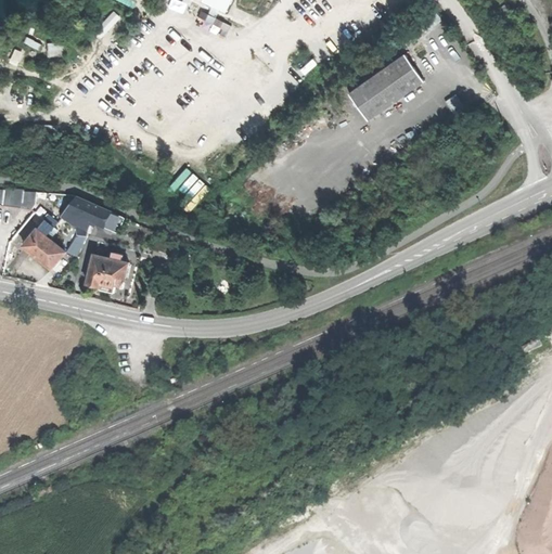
[(196,0),(223,13),(230,0),(196,0)]
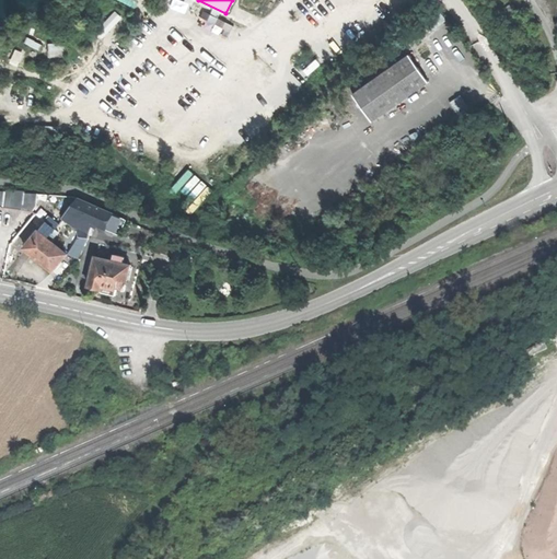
[(48,42),(48,56),(65,55),(65,41),(48,42)]
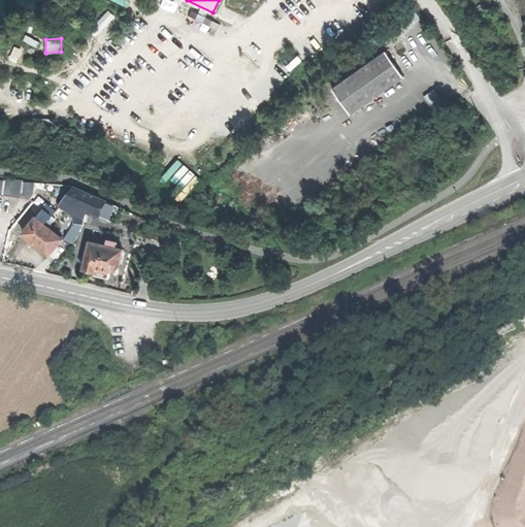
[(401,77),(383,52),(331,89),(350,114),(401,77)]
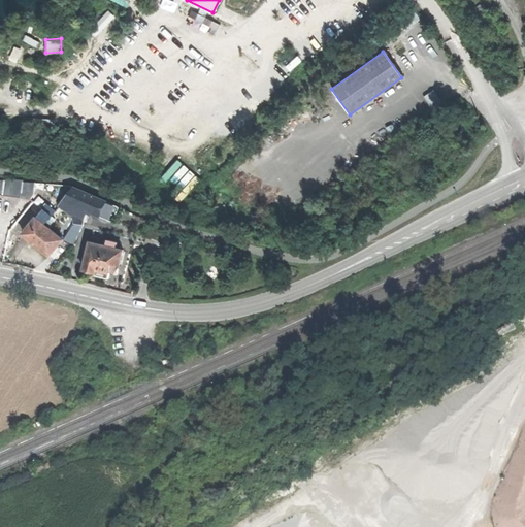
[(424,95),(432,107),(443,100),(434,88),(424,95)]
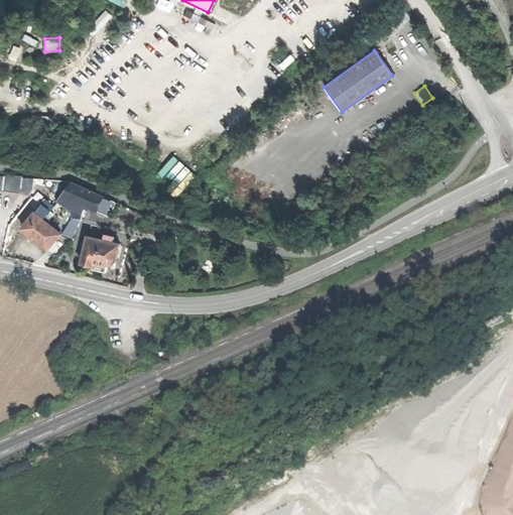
[(160,168),(174,182),(181,174),(186,179),(193,173),(174,155),(160,168)]
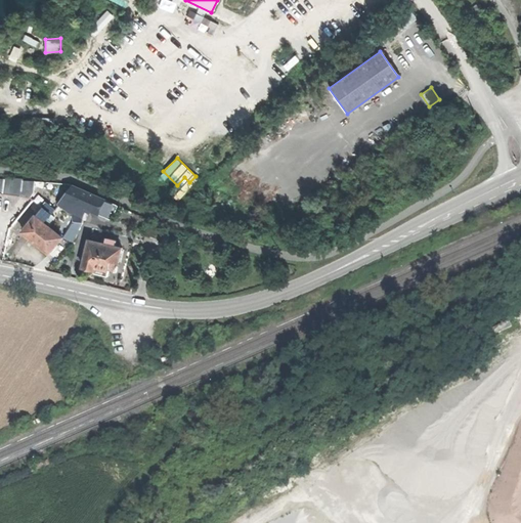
[(0,184),(19,186),(20,179),(1,177),(0,184)]
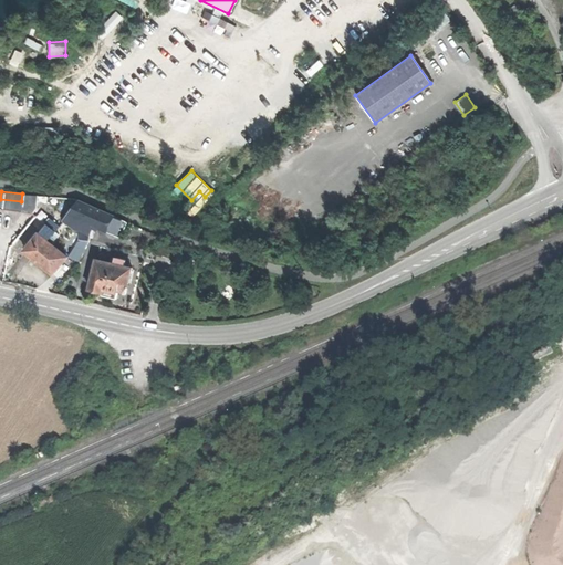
[(33,195),(22,194),(21,201),(19,210),(28,212),(32,206),(33,195)]
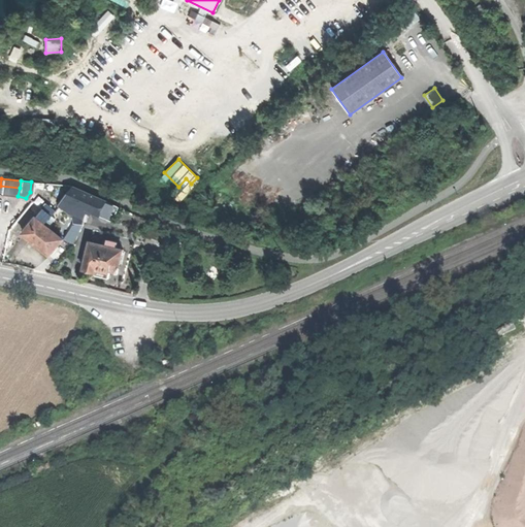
[(20,188),(0,186),(0,192),(18,196),(20,188)]
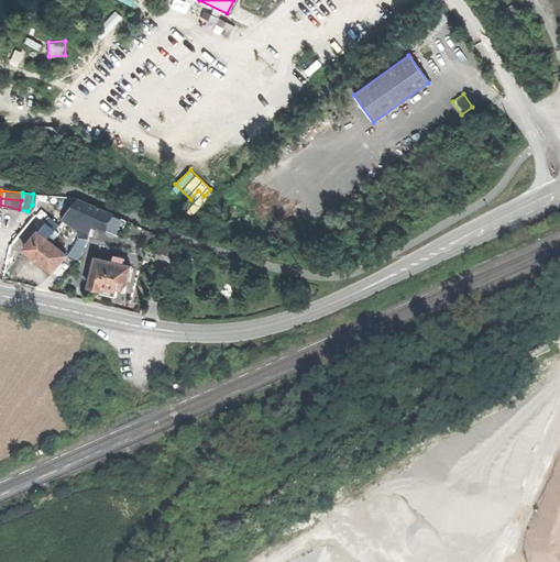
[(77,219),(87,204),(75,198),(62,217),(72,228),(75,223),(77,219)]
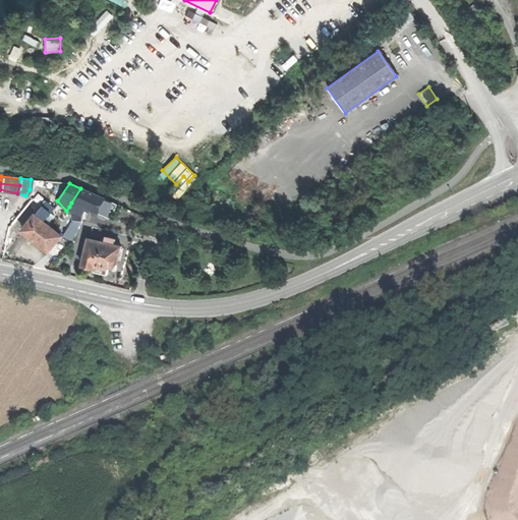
[(71,203),(77,206),(85,190),(80,188),(71,203)]
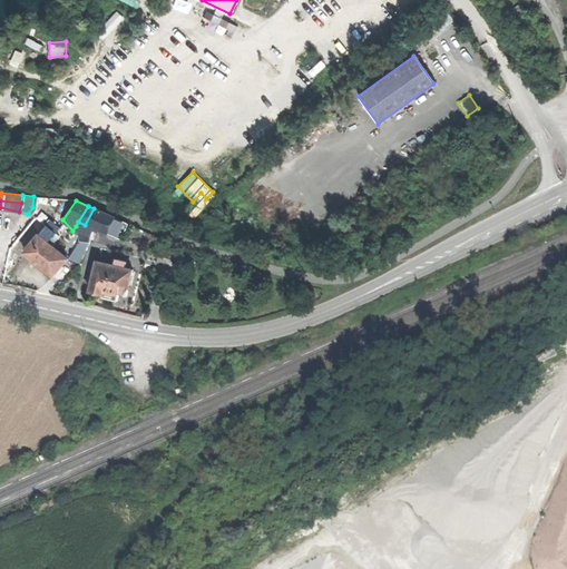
[(95,228),(103,213),(94,208),(85,225),(87,225),(95,228)]
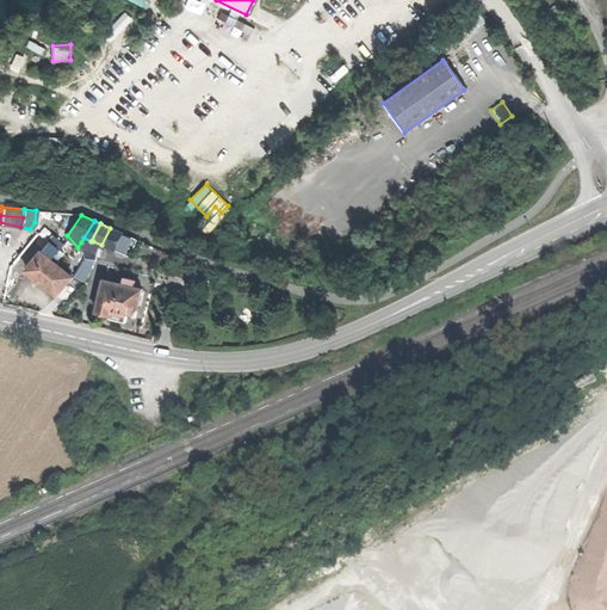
[(110,248),(118,232),(110,228),(101,245),(110,248)]
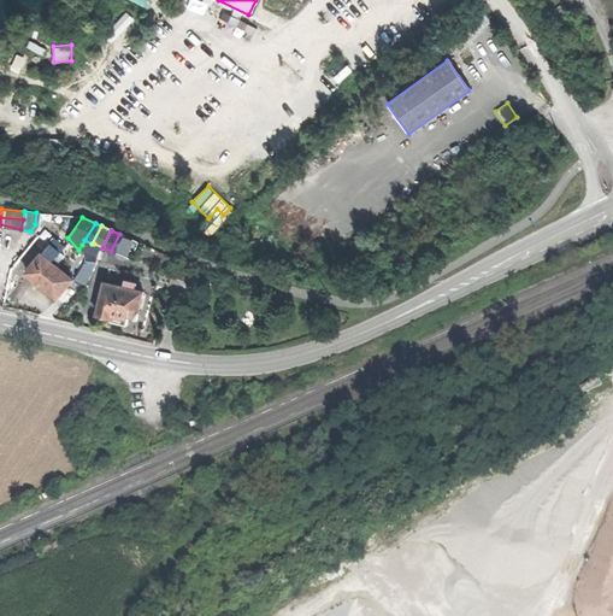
[(135,241),(119,234),(111,251),(128,257),(135,241)]
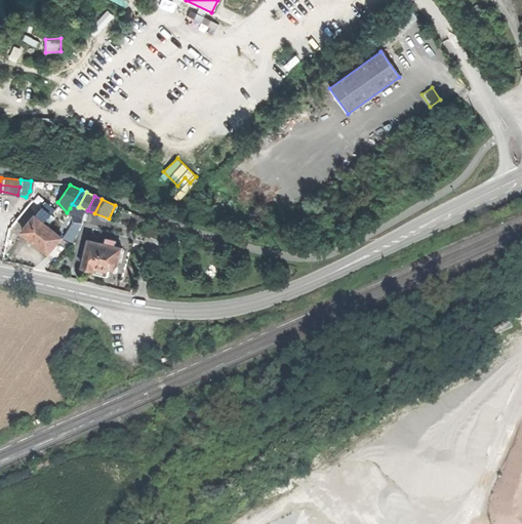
[(39,205),(48,212),(51,208),(43,201),(39,205)]
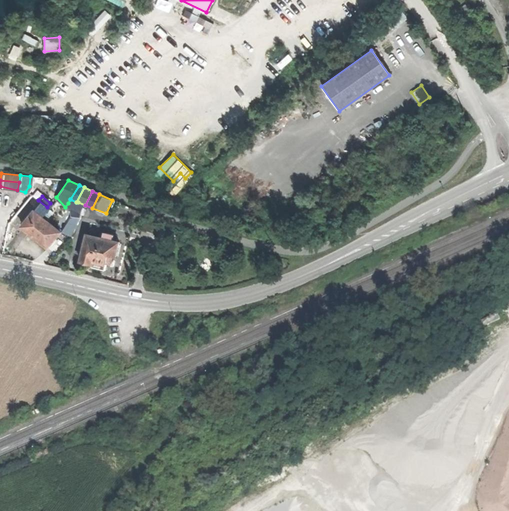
[(76,202),(70,199),(68,203),(68,216),(76,217),(78,202),(76,202)]
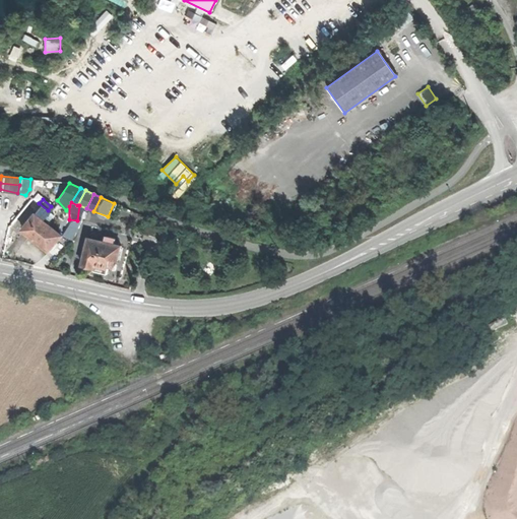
[(41,219),(48,210),(39,203),(31,213),(41,219)]
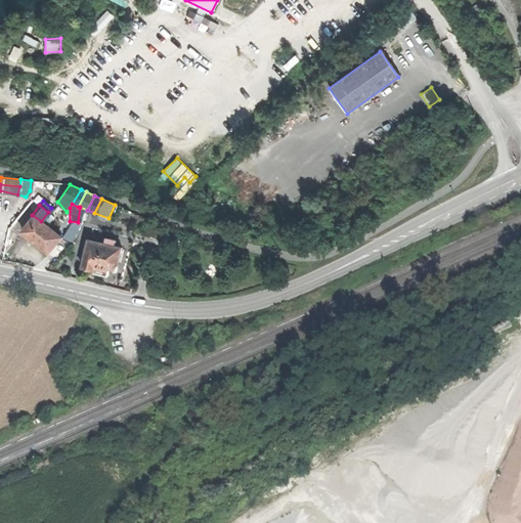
[(59,236),(41,221),(32,215),(19,230),(34,242),(46,252),(59,236)]
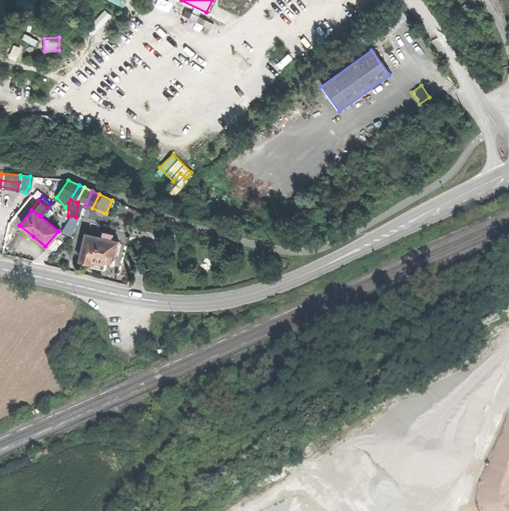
[(84,233),(78,261),(90,264),(91,260),(103,263),(105,254),(109,255),(112,256),(116,241),(109,239),(99,237),(84,233)]
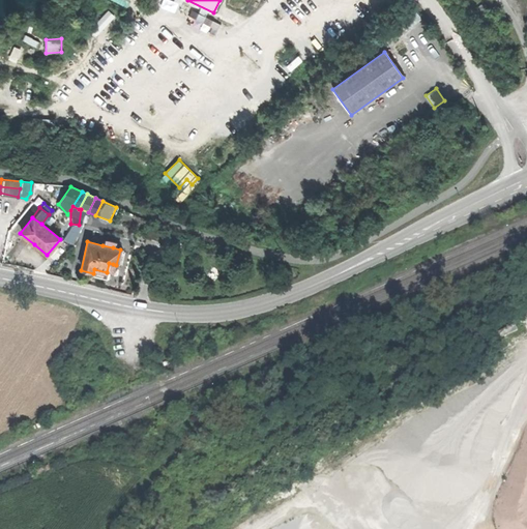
[(105,278),(107,272),(94,269),(93,273),(92,276),(98,277),(105,278)]
